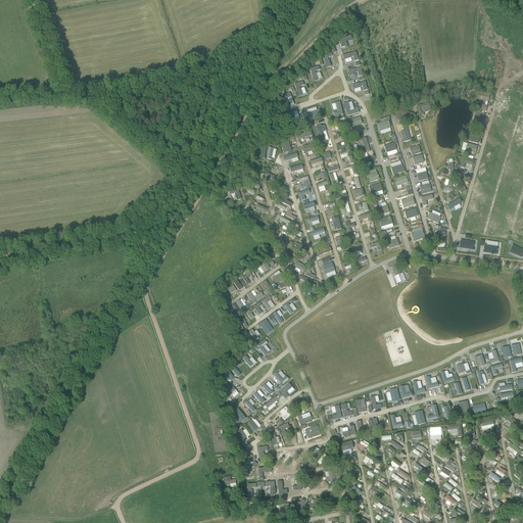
[(350,36),(338,40),(341,48),(345,47),(343,42),(352,40),(350,36)]
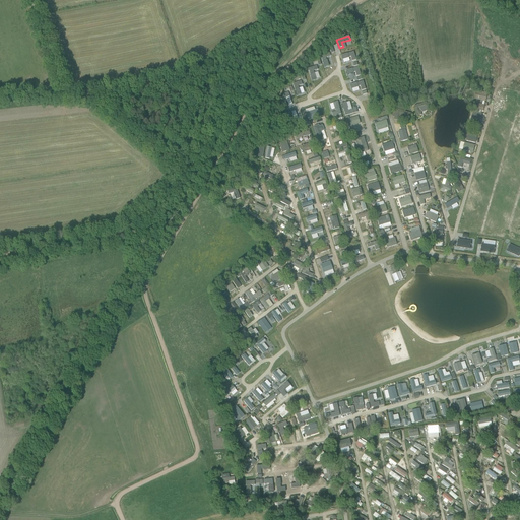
[(353,52),(341,55),(342,59),(350,57),(352,61),(356,60),(353,52)]
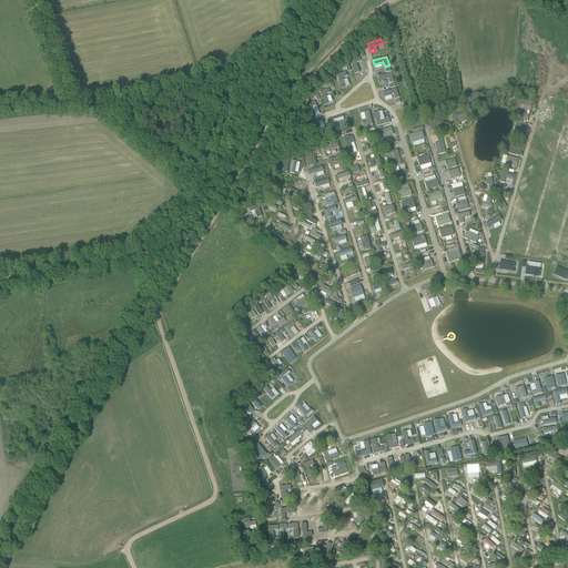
[(359,58),(351,60),(354,73),(358,72),(356,63),(361,62),(359,58)]
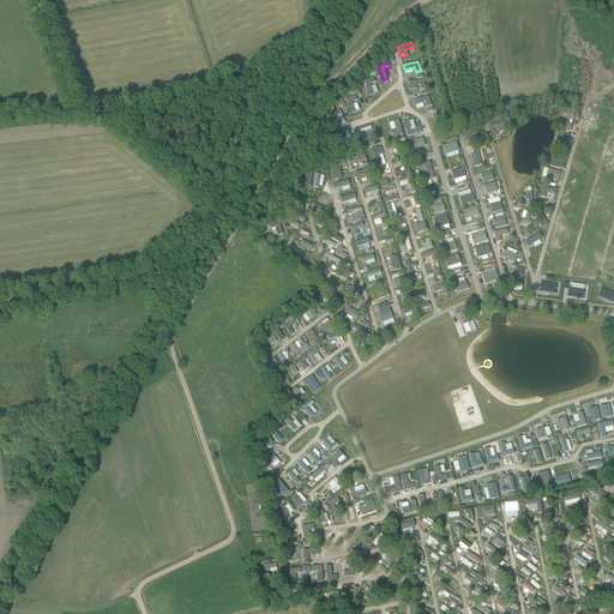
[(374,78),(363,82),(368,96),(373,94),(371,84),(375,83),(374,78)]
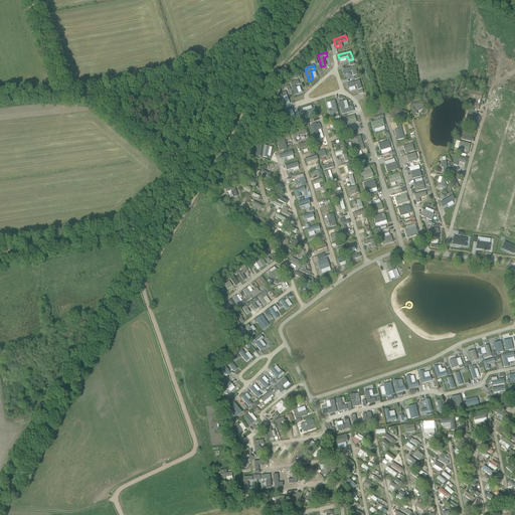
[(355,66),(343,70),(344,74),(352,71),(353,75),(357,74),(355,66)]
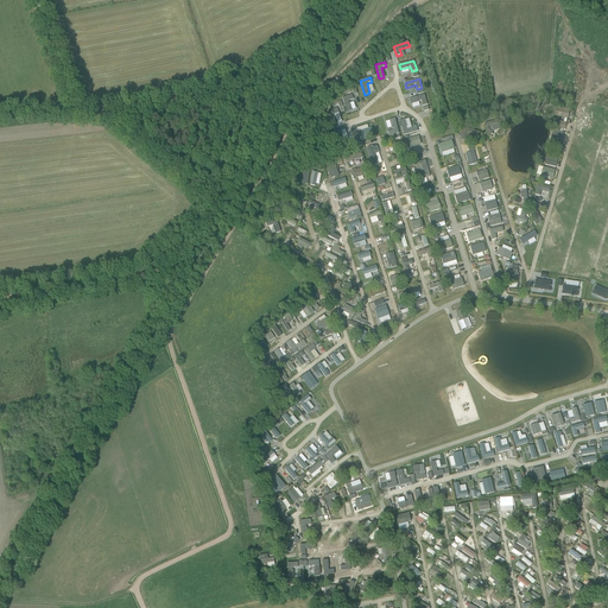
[(353,95),(342,97),(347,112),(352,111),(355,109),(354,102),(349,103),(348,101),(354,100),(353,95)]
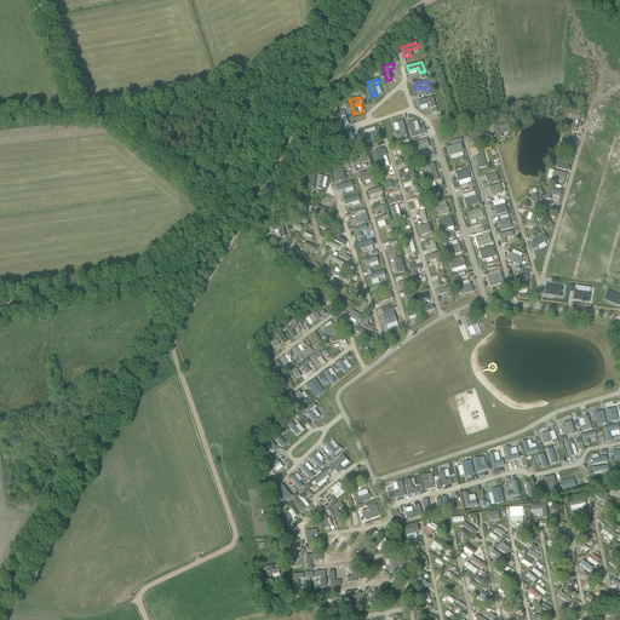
[(432,97),(418,102),(419,107),(426,104),(429,103),(431,109),(436,107),(432,97)]
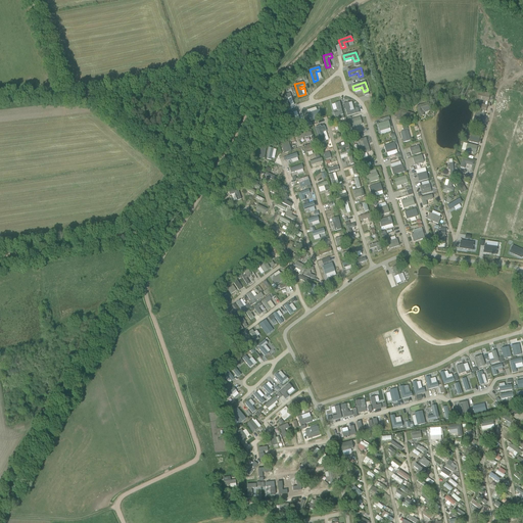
[(484,94),(478,92),(476,98),(488,101),(490,94),(484,92),(484,94)]
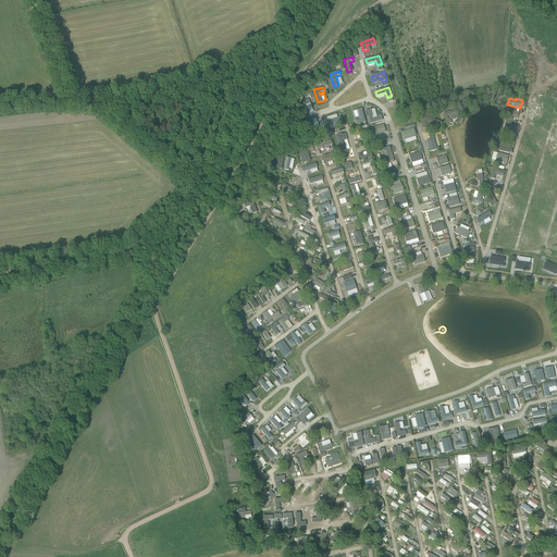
[(309,99),(300,102),(305,115),(309,113),(313,112),(311,106),(307,108),(306,106),(310,103),(309,99)]
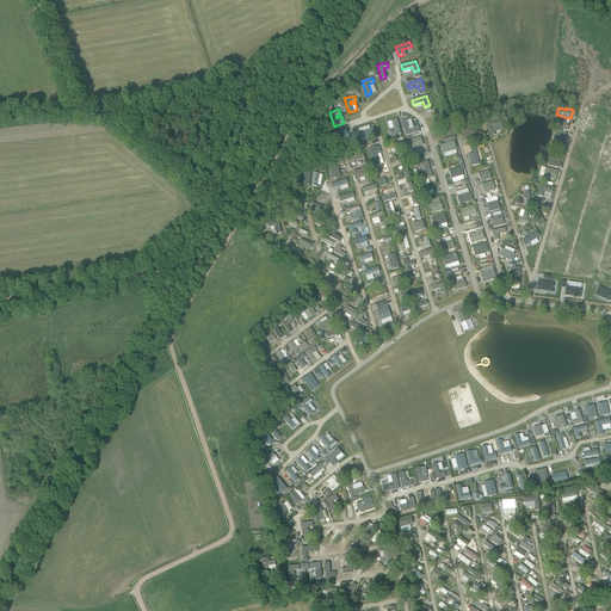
[(596,123),(597,113),(585,111),(582,119),(596,123)]
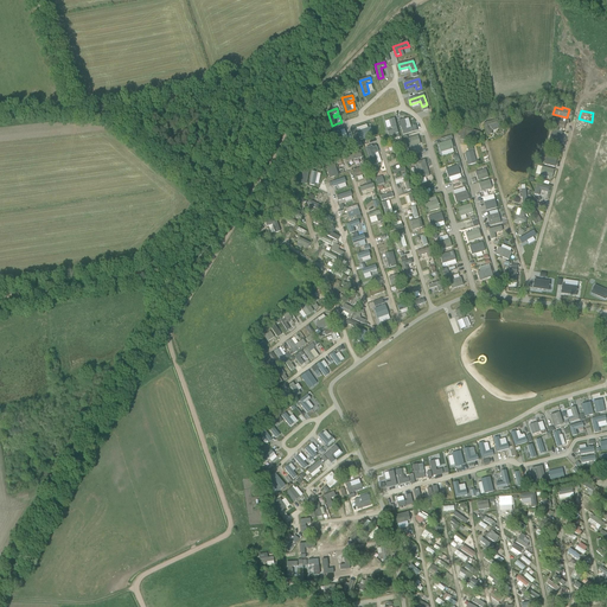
[(598,132),(606,128),(602,117),(594,121),(598,132)]
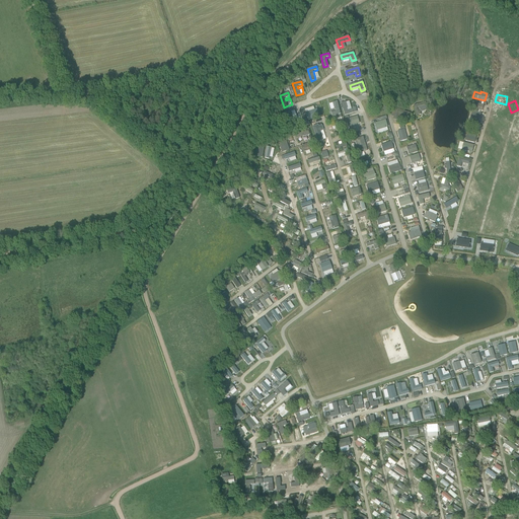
[(332,103),(328,104),(330,109),(335,108),(336,112),(330,113),(331,117),(341,114),(337,101),(332,102),(332,103)]
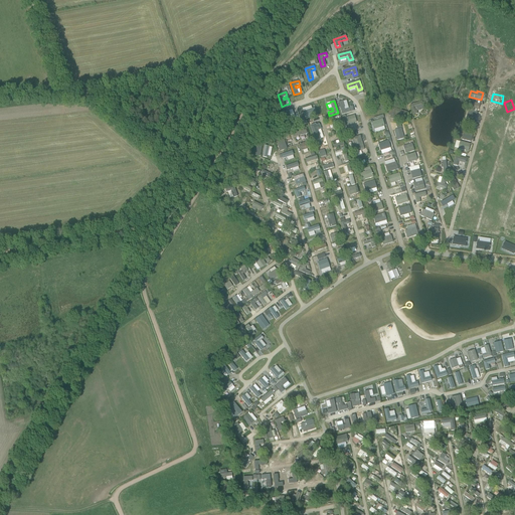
[(421,101),(410,104),(413,114),(417,113),(415,107),(423,105),(421,101)]
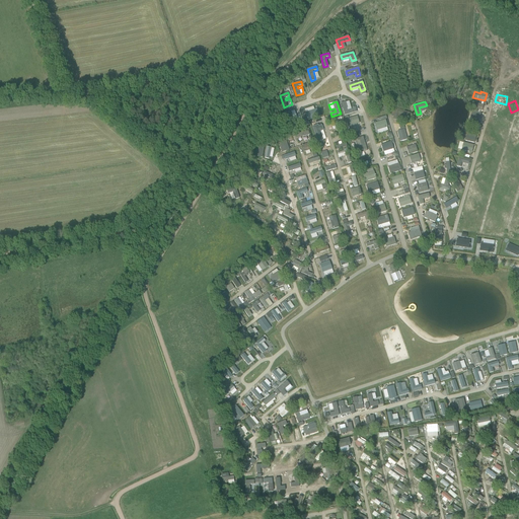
[(345,102),(341,103),(345,116),(353,113),(352,108),(348,110),(346,103),(345,102)]
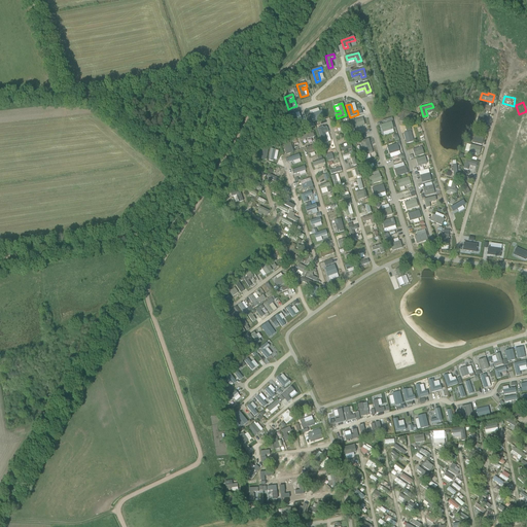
[(318,108),(309,111),(311,114),(310,114),(312,123),(322,119),(320,111),(319,112),(318,108)]
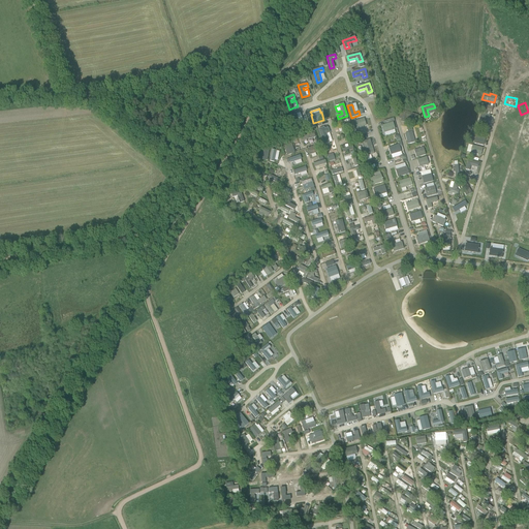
[(403,111),(401,121),(405,122),(406,116),(416,119),(417,115),(403,111)]
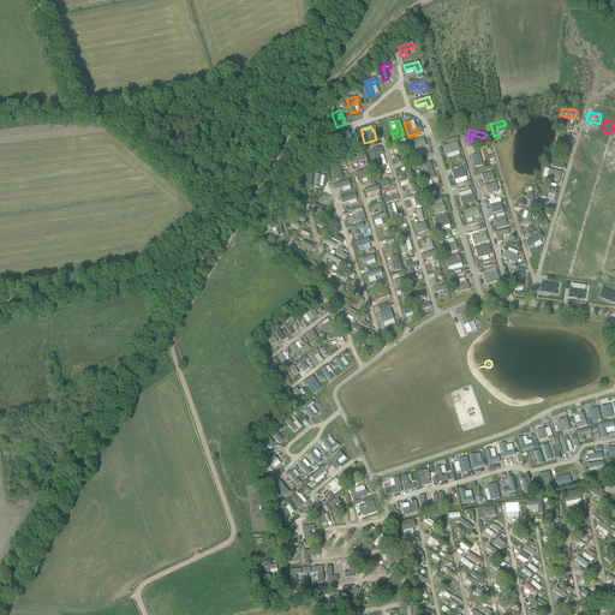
[(344,132),(340,133),(345,148),(354,144),(352,139),(347,142),(346,139),(351,137),(348,131),(344,132)]
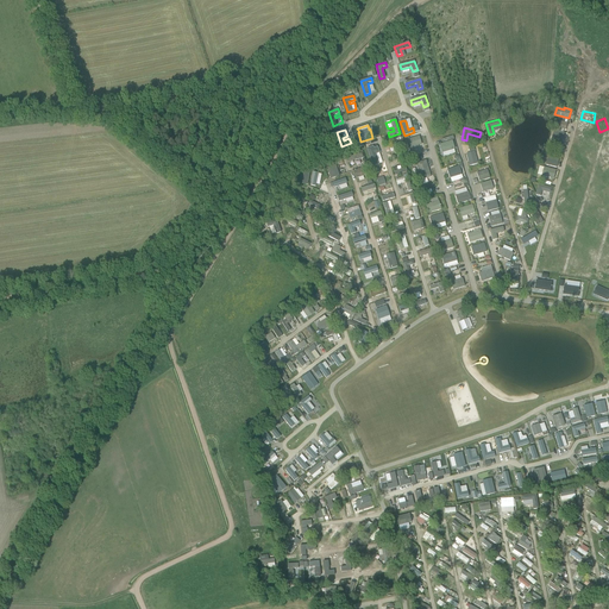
[(565,136),(553,133),(551,142),(563,144),(565,136)]
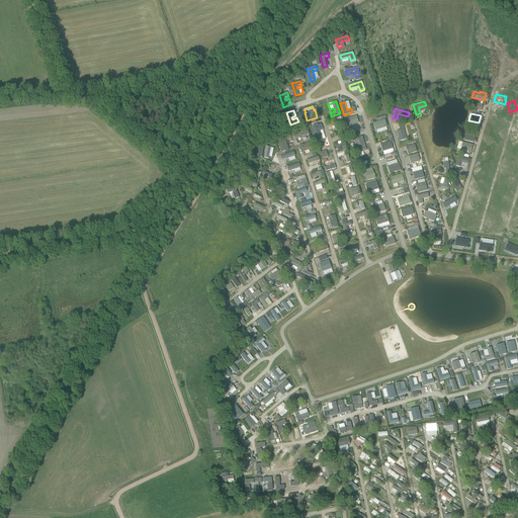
[(356,115),(345,118),(347,125),(358,122),(356,115)]
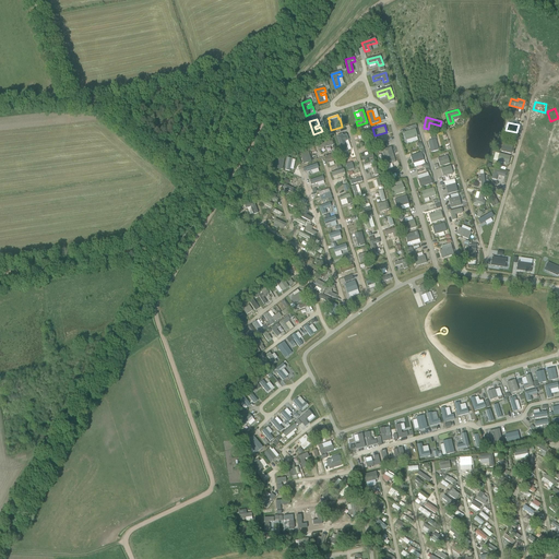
[(412,129),(403,132),(405,140),(417,135),(415,128),(412,129)]
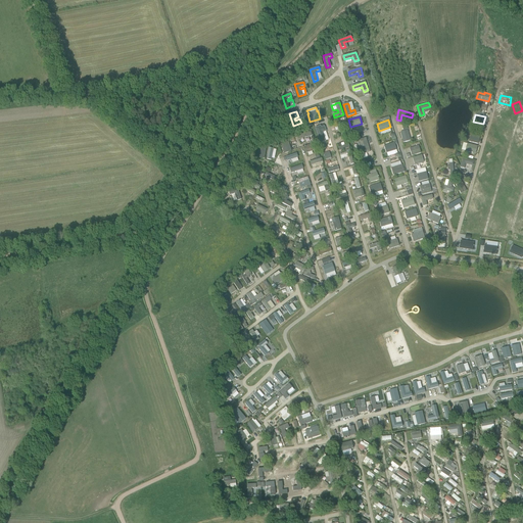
[(326,131),(324,126),(321,126),(320,125),(315,127),(320,142),(326,140),(323,132),(326,131)]
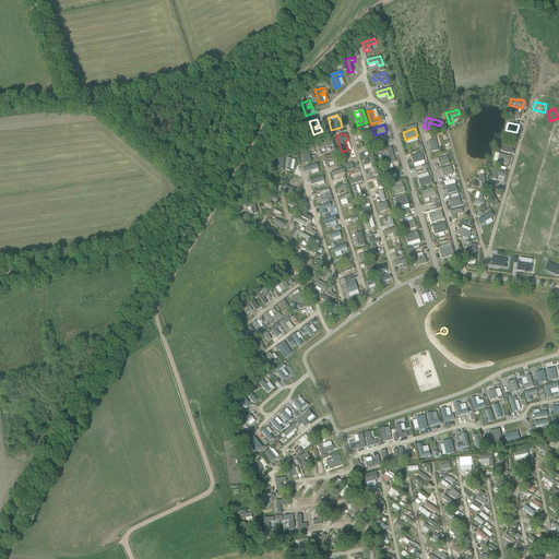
[(436,139),(428,141),(430,152),(439,150),(436,139)]
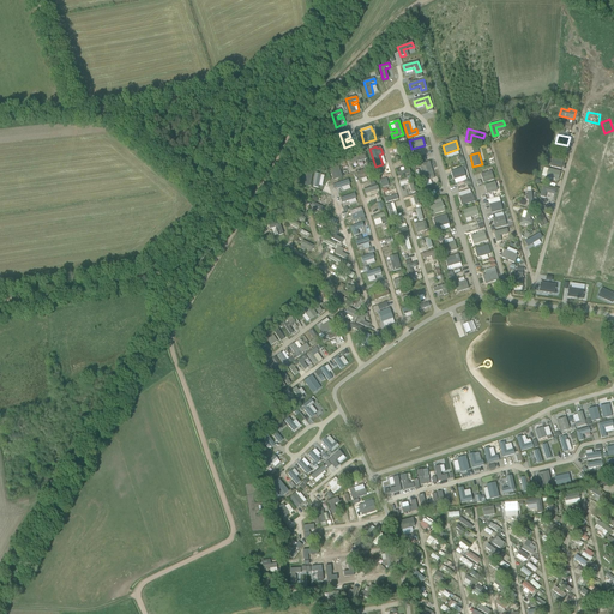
[(564,160),(553,157),(551,166),(561,169),(564,160)]
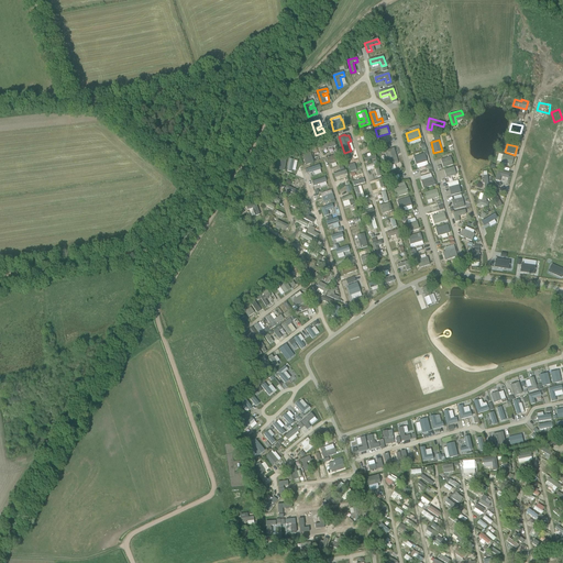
[(394,147),(384,151),(388,166),(398,163),(394,147)]
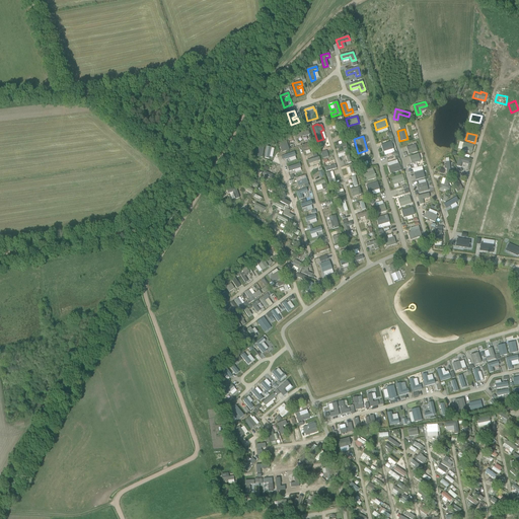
[(311,141),(301,145),(303,151),(314,148),(311,141)]
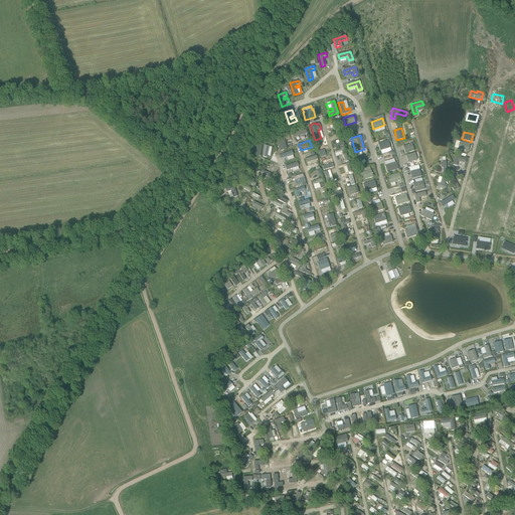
[(388,140),(378,143),(380,150),(390,147),(388,140)]
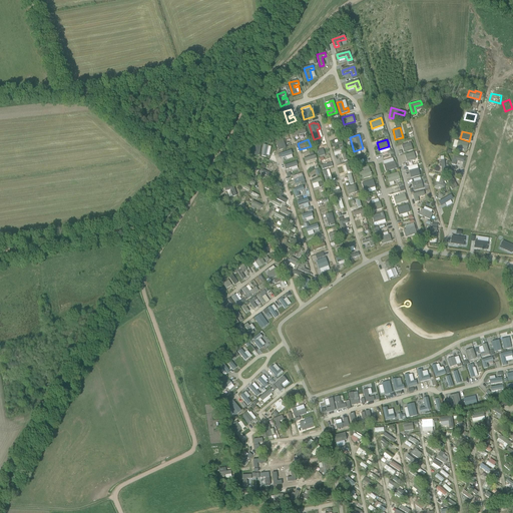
[(468,142),(458,140),(456,147),(466,150),(468,142)]
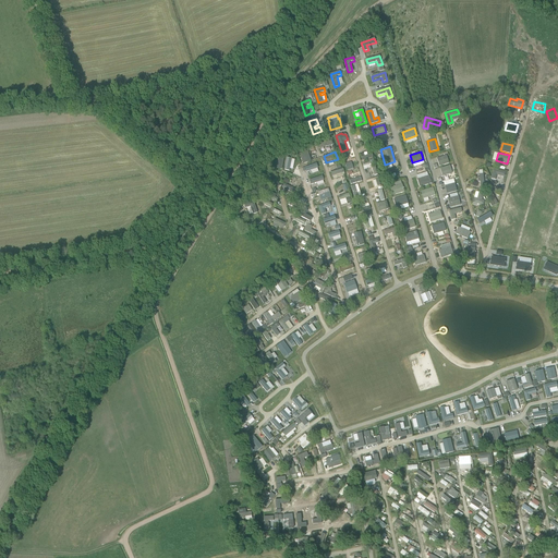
[(446,155),(437,158),(439,166),(449,162),(446,155)]
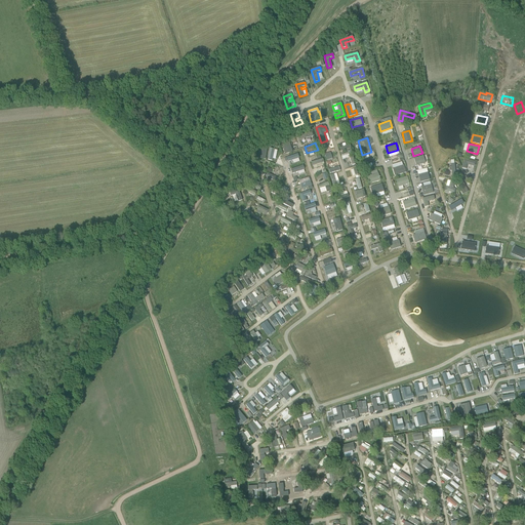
[(267,149),(258,147),(256,158),(265,159),(267,149)]
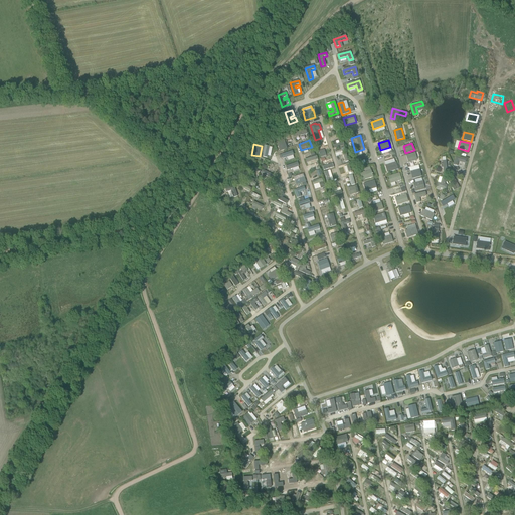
[(324,149),(319,151),(321,158),(327,156),(324,149)]
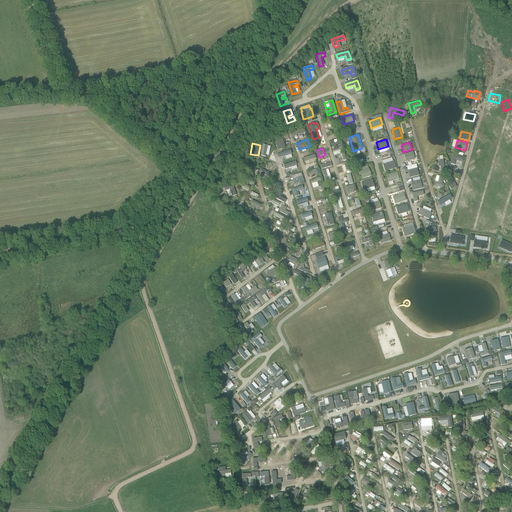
[(413,151),(404,154),(406,161),(415,158),(413,151)]
